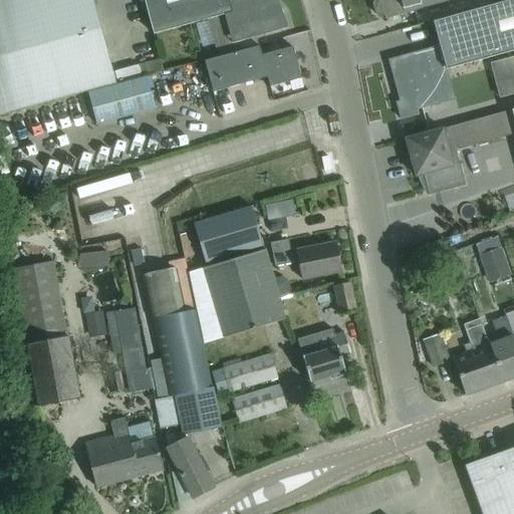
[(0,0),(0,36),(94,10),(91,0),(0,0)]
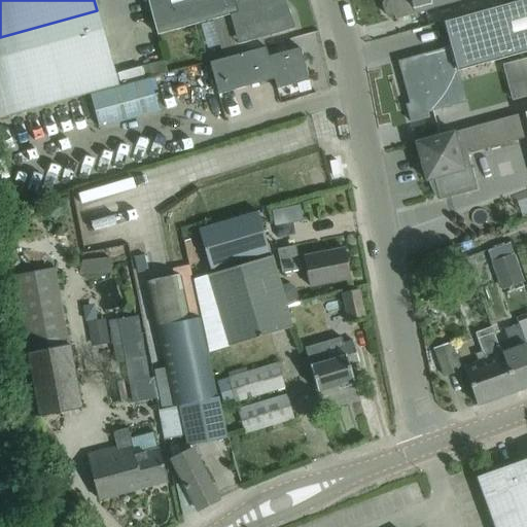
[(244,42),(274,34),(293,28),(288,10),(283,11),(279,0),(146,0),(156,35),(229,14),(237,44),(244,42)]
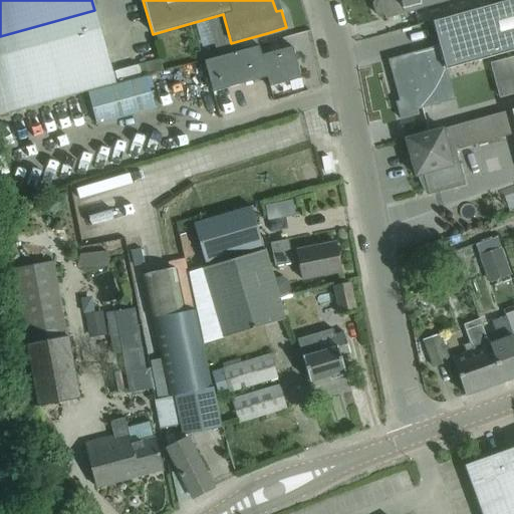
[(373,0),(372,4),(374,14),(376,14),(380,15),(384,16),(384,19),(456,0),(495,0),(373,0)]
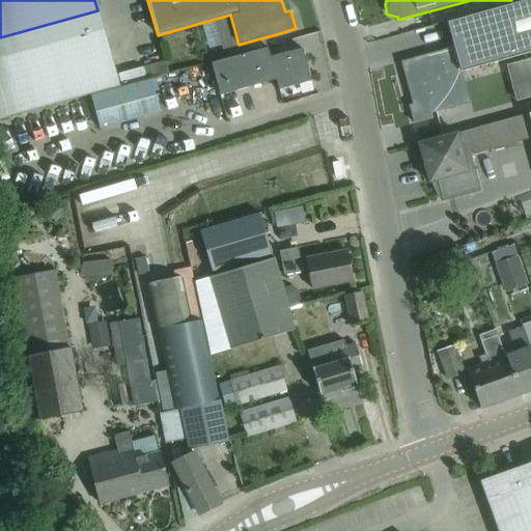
[(530,0),(525,0),(487,10),(446,22),(452,47),(399,61),(407,84),(409,83),(411,91),(409,92),(412,104),(408,105),(413,122),(429,117),(428,113),(455,106),(450,86),(458,84),(455,73),(502,60),(530,52),(530,0)]
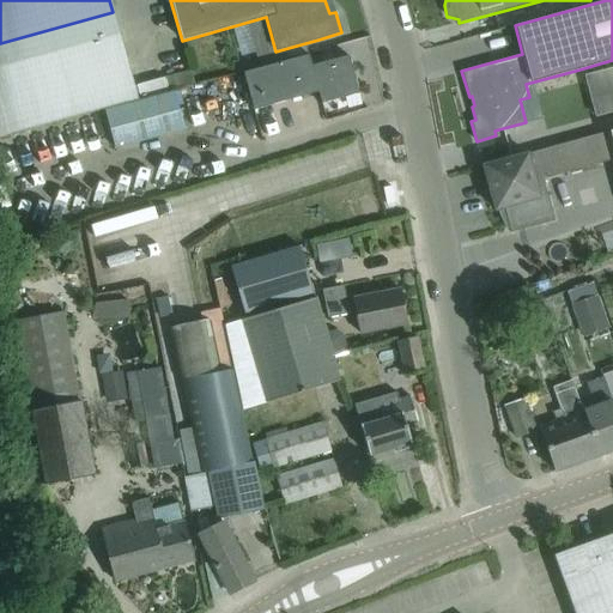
[(0,90),(125,55),(113,12),(0,43),(0,90)]
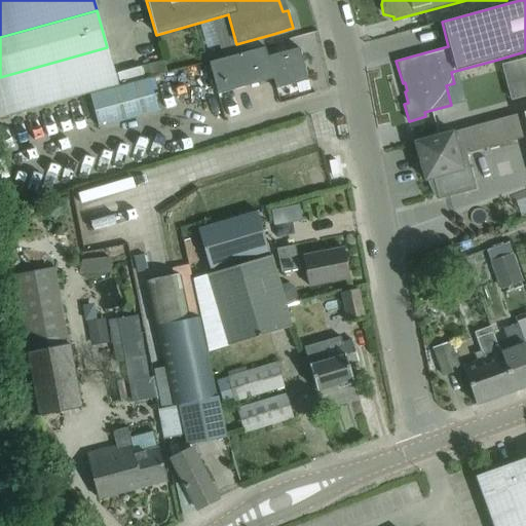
[(107,47),(0,77),(0,117),(118,84),(107,47)]
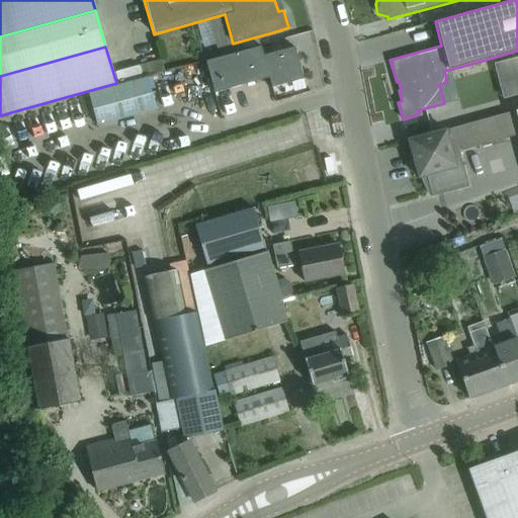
[(303,79),(298,63),(294,47),(262,56),(260,47),(205,61),(213,92),(268,78),(271,87),(303,79)]
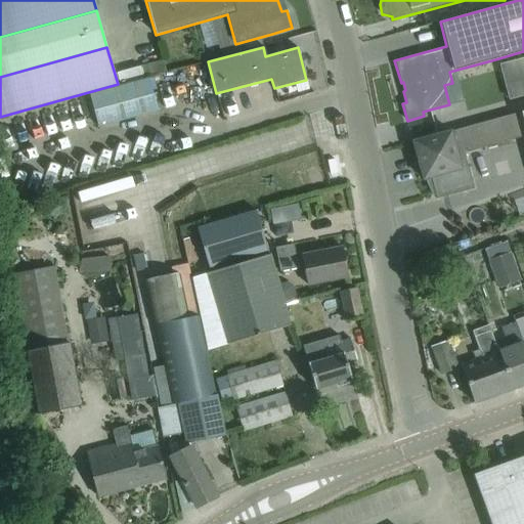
[(523,57),(499,64),(510,99),(523,95),(523,57)]
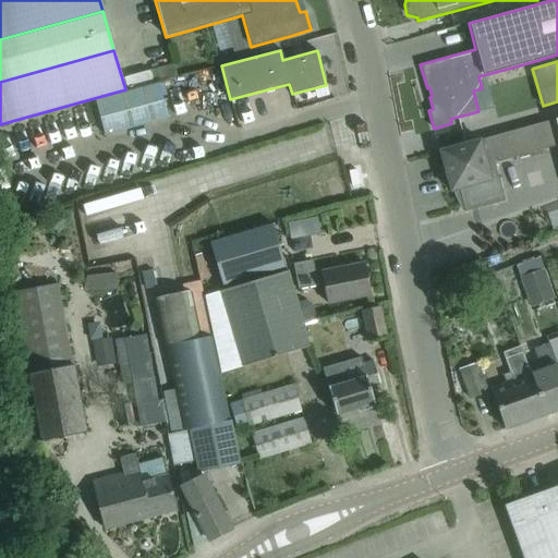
[(158,83),(128,92),(95,100),(104,134),(168,117),(158,83)]
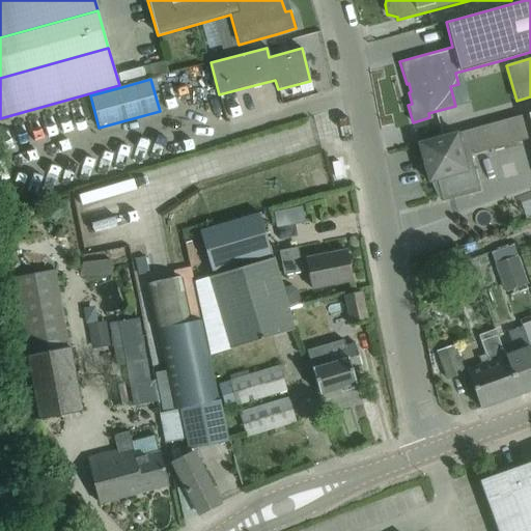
[(530,111),(418,143),(428,182),(436,179),(442,202),(480,191),(470,156),(530,137),(530,111)]
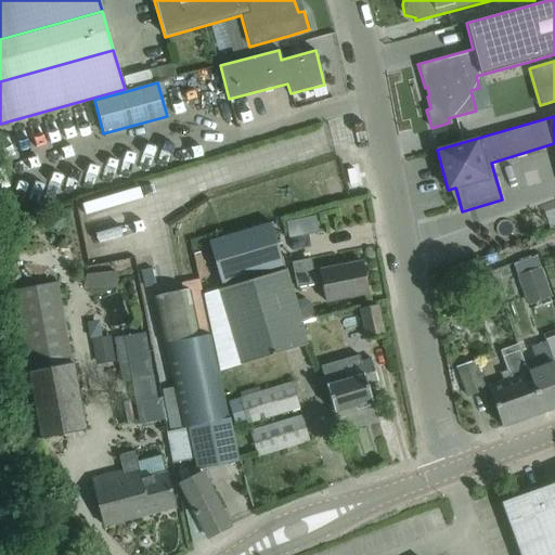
[(333,192),(344,189),(340,178),(330,181),(333,192)]
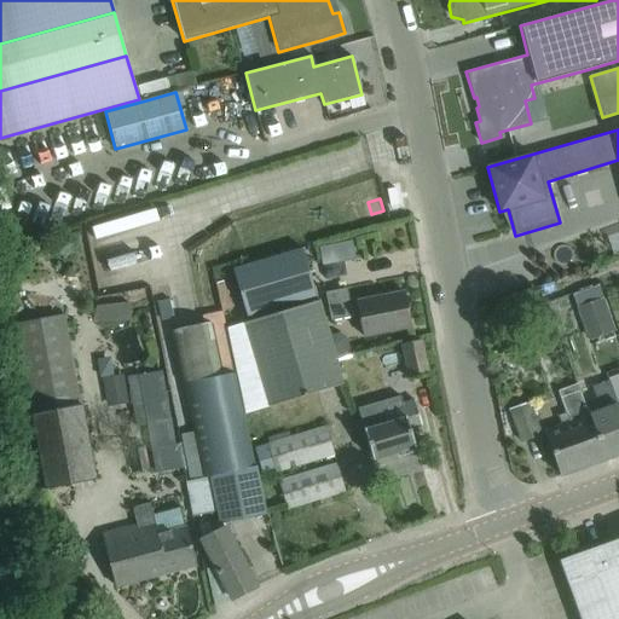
[(352,239),(337,242),(341,260),(354,258),(352,239)]
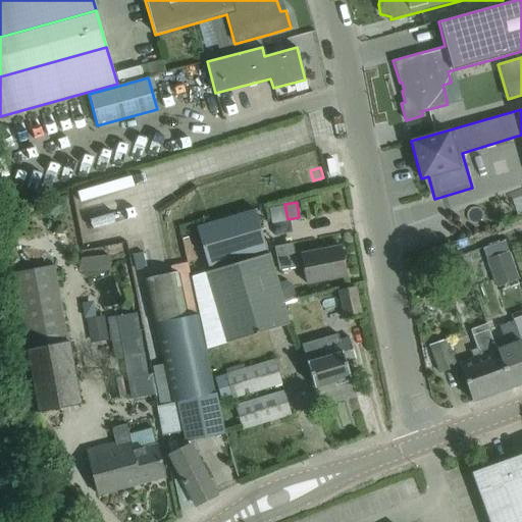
[(255,209),(235,215),(196,227),(207,266),(266,249),(255,209)]
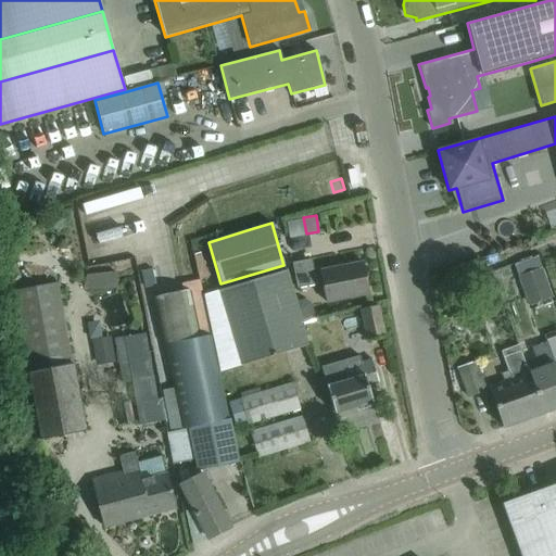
[(291,263),(295,283),(297,288),(323,282),(326,302),(368,293),(363,262),(313,272),(311,258),(291,263)]
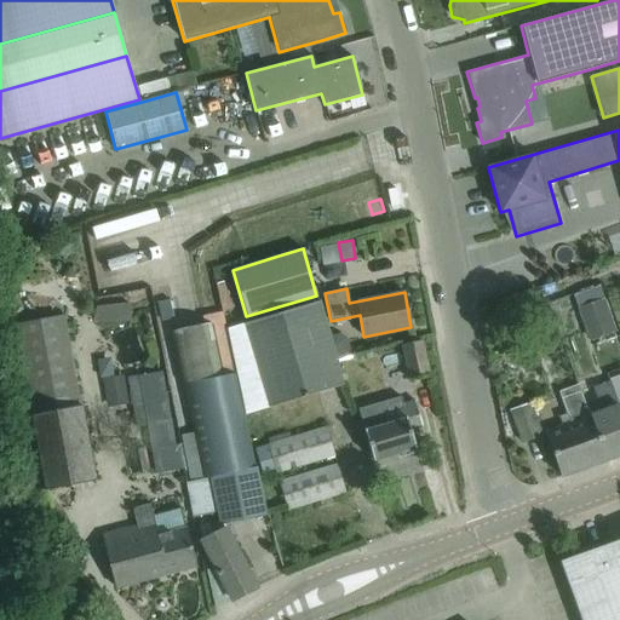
[(545,314),(540,294),(506,302),(511,321),(545,314)]
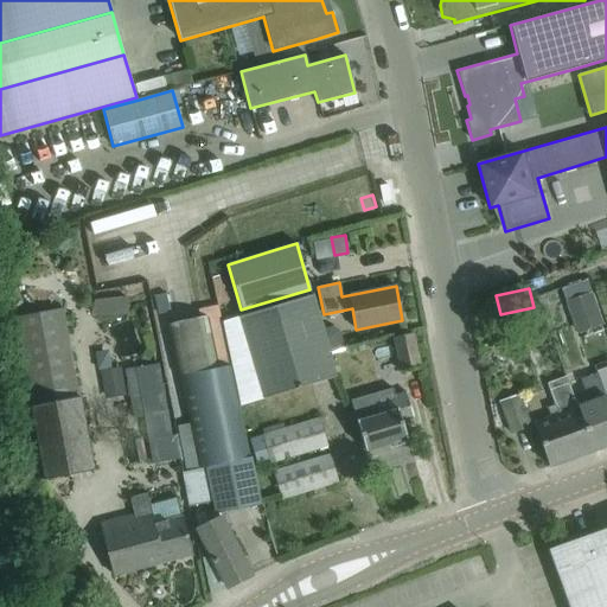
[(601,324),(592,296),(590,292),(564,301),(576,333),(601,324)]
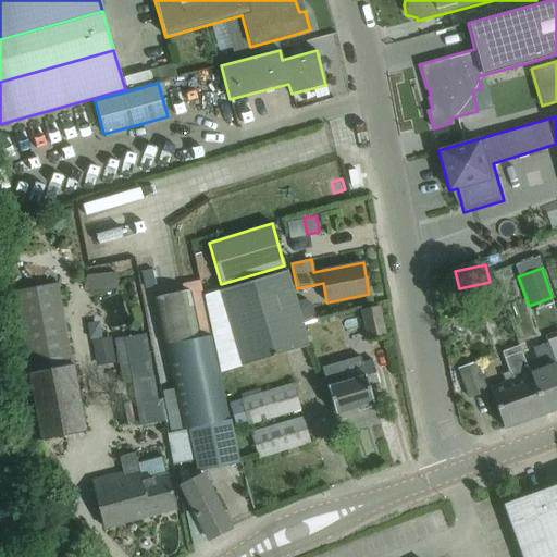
[(308,346),(301,325),(285,271),(235,285),(219,289),(240,366),(308,346)]
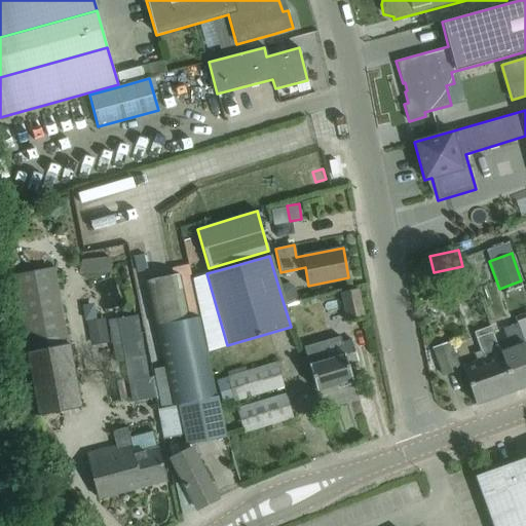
[(192,274),(202,274),(201,257),(192,257),(192,274)]
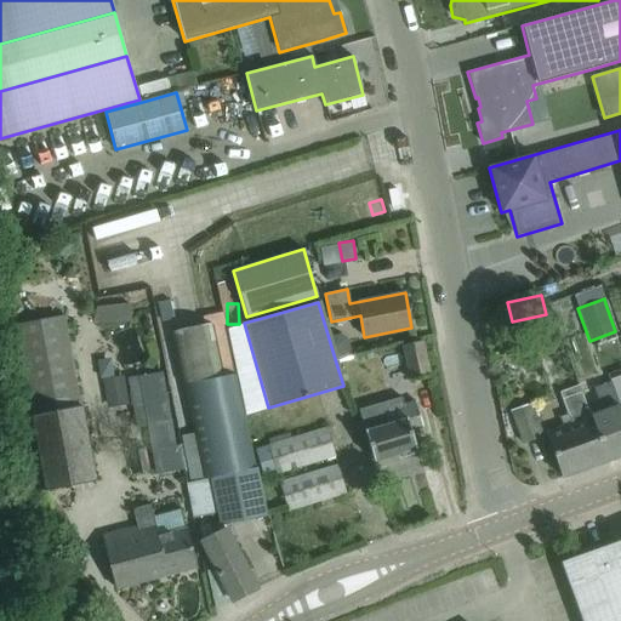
[(256,468),(254,469),(222,313),(201,317),(204,325),(172,332),(194,433),(181,436),(189,484),(186,485),(193,519),(218,514),(221,524),(266,516),(256,468)]
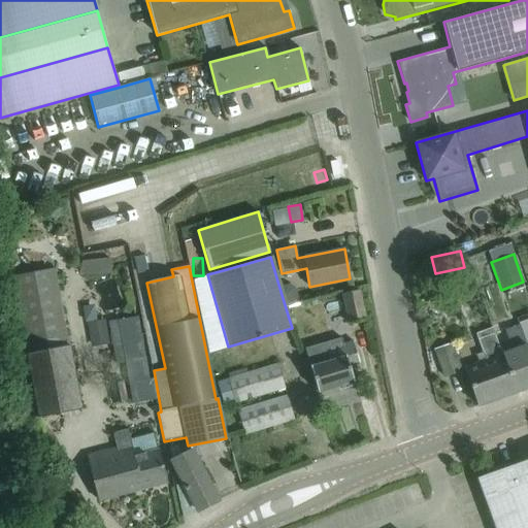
[(55,269),(12,276),(27,352),(25,353),(37,419),(81,410),(55,269)]
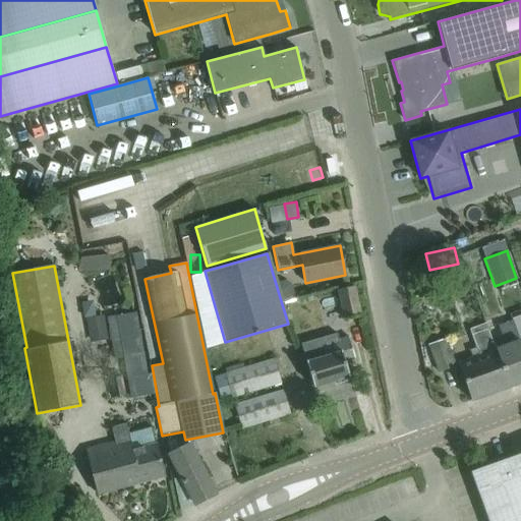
[(126,269),(108,274),(115,297),(132,292),(126,269)]
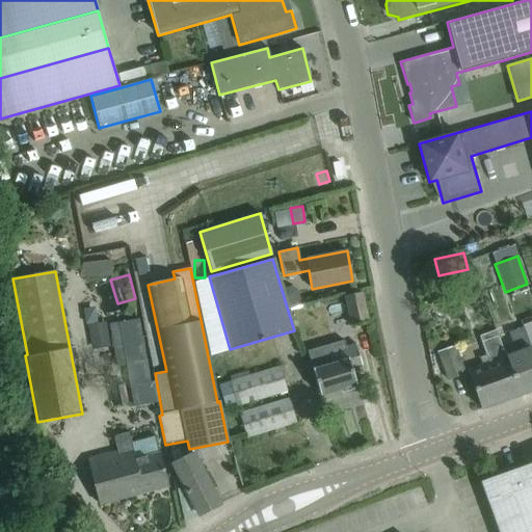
[(361,292),(343,296),(345,307),(338,309),(340,317),(342,316),(345,324),(350,323),(351,326),(368,321),(361,292)]
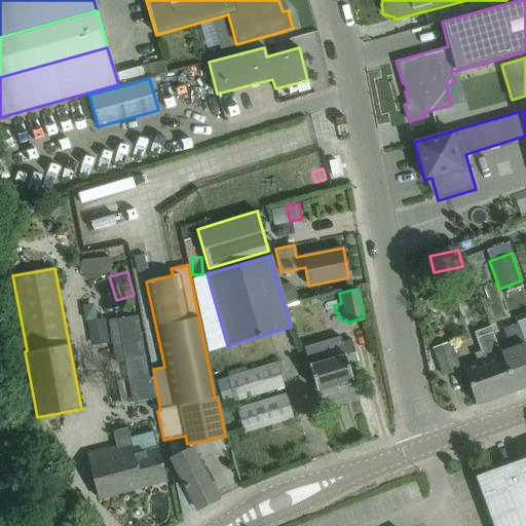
[(148,374),(148,373),(138,314),(108,320),(115,363),(124,361),(132,402),(156,397),(152,373),(148,374)]
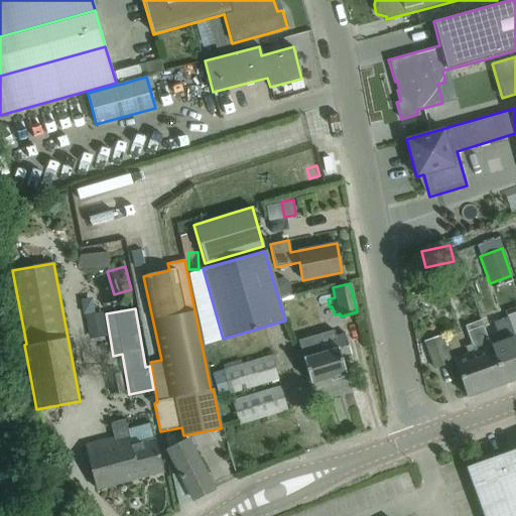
[(515,378),(515,341),(507,317),(493,323),(500,342),(491,346),(504,383),(515,378)]
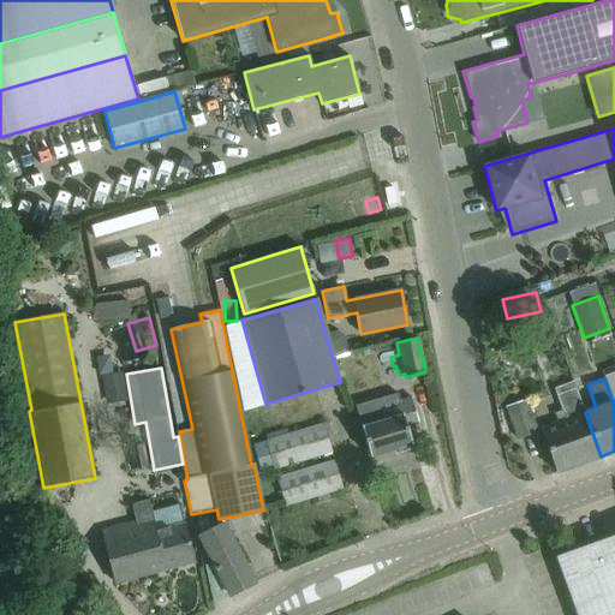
[(601,457),(585,412),(573,381),(555,388),(567,419),(563,421),(541,429),(556,472),(601,457)]
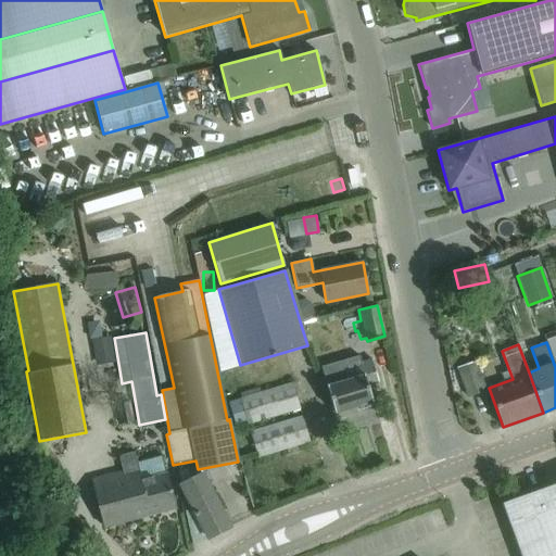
[(358,355),(340,361),(320,366),(335,412),(373,401),(366,379),(377,376),(371,359),(361,363),(358,355)]
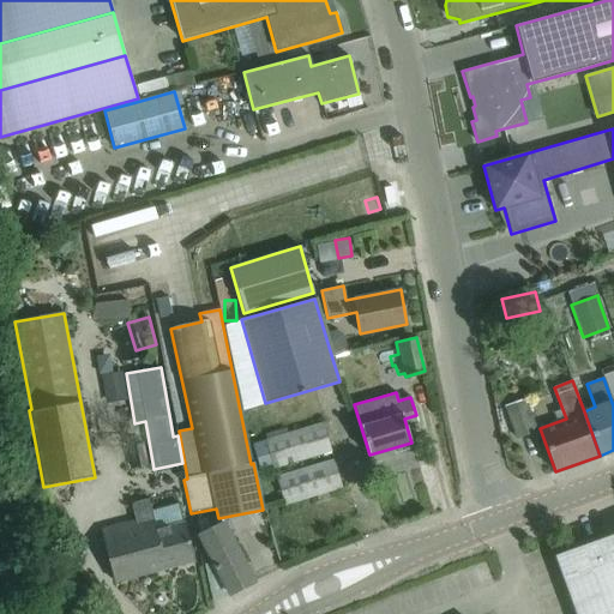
[(515,437),(536,429),(524,398),(504,405),(515,437)]
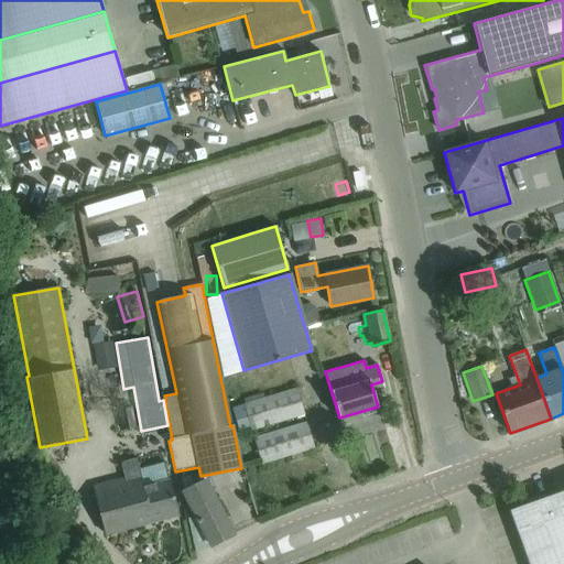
[(303,415),(295,388),(243,403),(251,430),(303,415)]
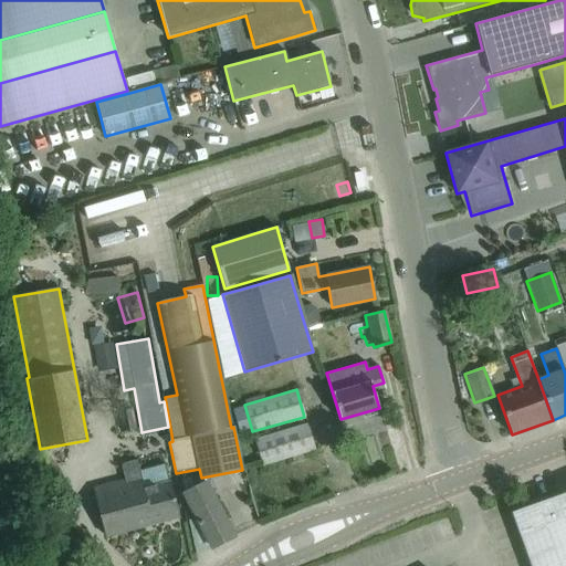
[(314,450),(306,423),(254,439),(263,465),(314,450)]
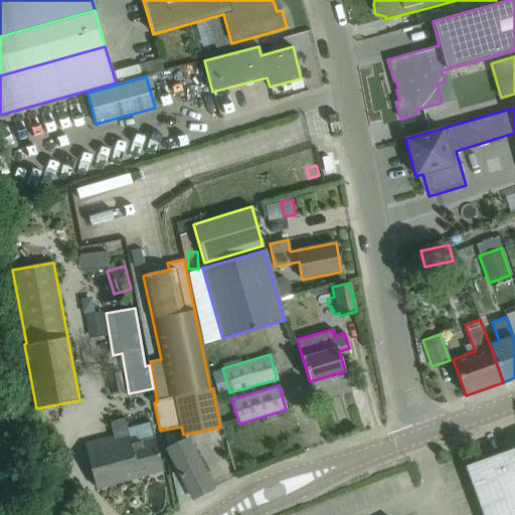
[(152,431),(150,422),(129,427),(127,428),(125,418),(110,421),(114,437),(84,445),(91,469),(96,488),(162,471),(157,452),(152,431)]
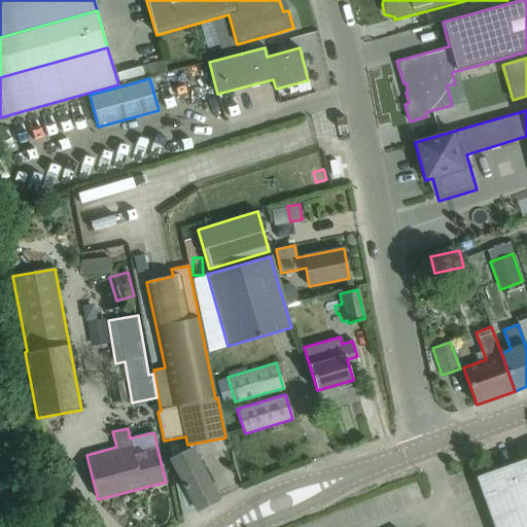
[(183,517),(217,499),(191,449),(171,458),(182,481),(176,484),(183,517)]
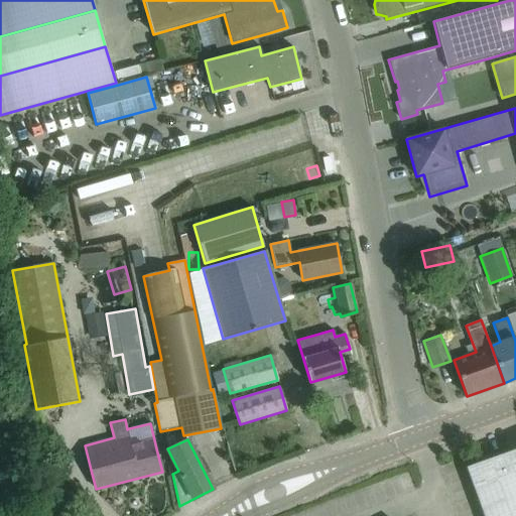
[(515,515),(515,447),(466,467),(483,515),(515,515)]
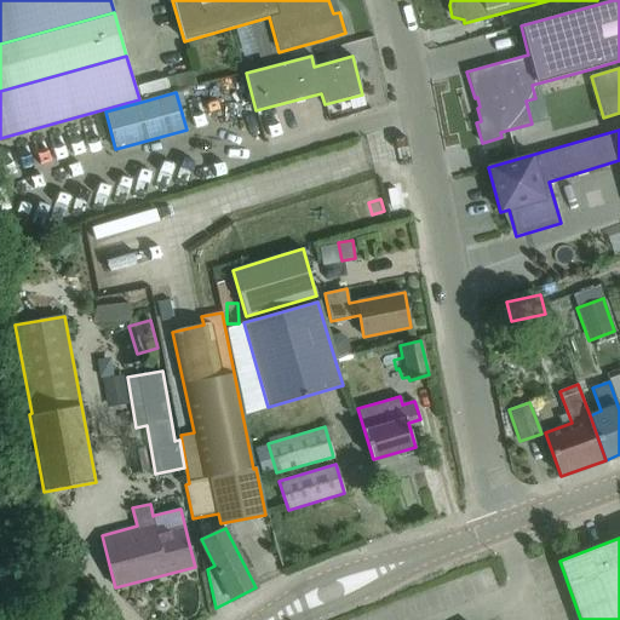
[(0,585),(13,561),(0,552),(0,585)]
